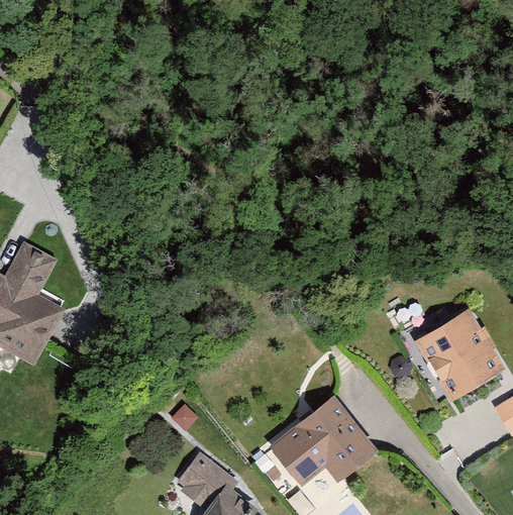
[(0,348),(34,367),(82,276),(19,242),(4,272),(0,270),(0,348)]
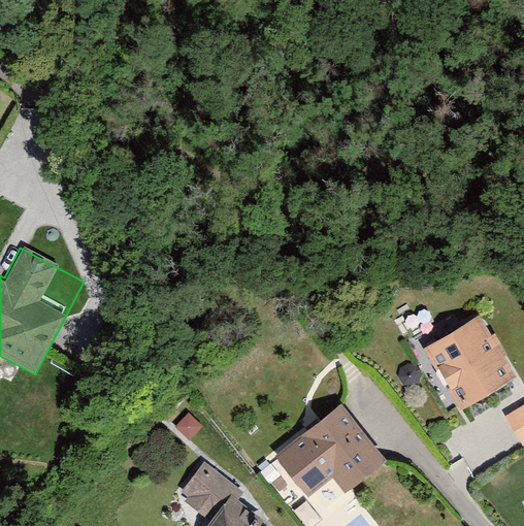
[(481,315),(423,349),(460,411),(518,376),(481,315)]
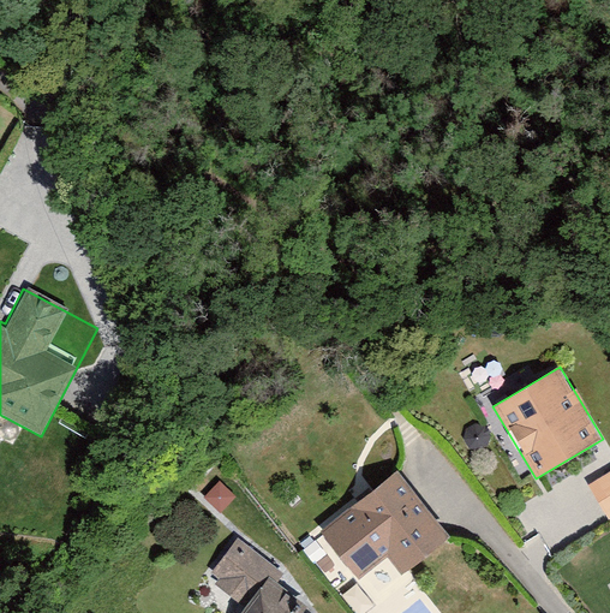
[(452,535),(398,465),(318,527),(359,578),(390,554),(405,571),(452,535)]
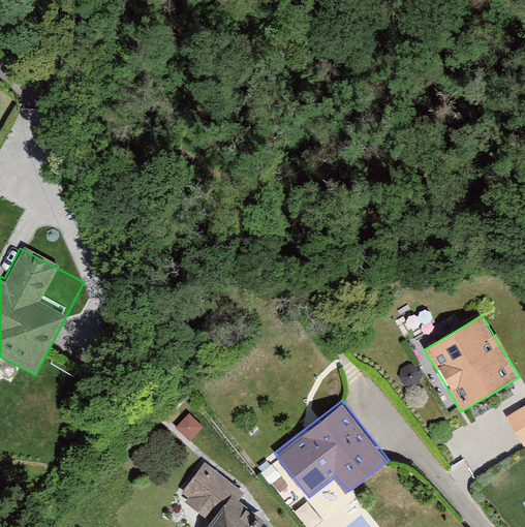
[(524,403),(503,415),(522,446),(524,444),(524,403)]
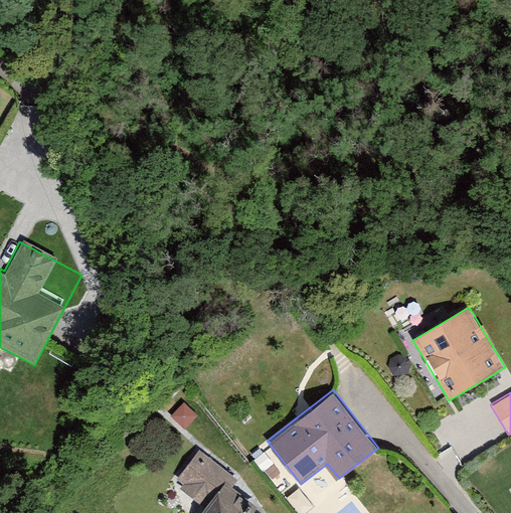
[(249,512),(256,504),(229,484),(235,476),(198,449),(172,484),(202,506),(197,512),(249,512)]
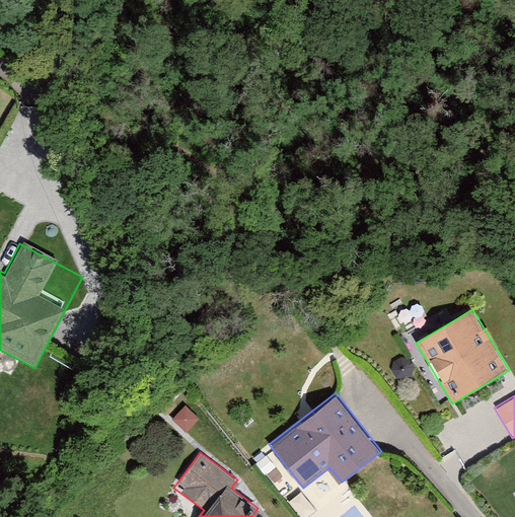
All buildings are outlined.
